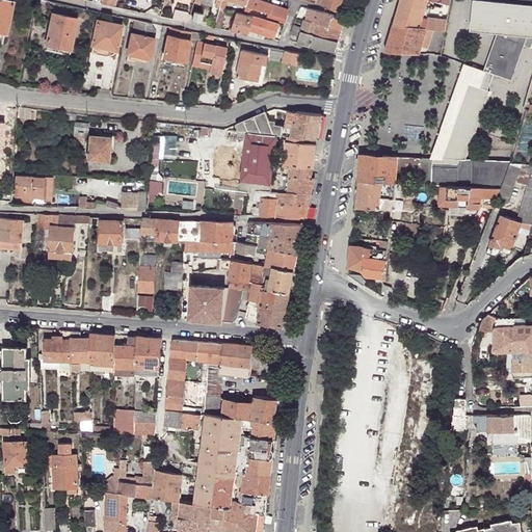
[(0,0),(0,31),(6,32),(12,1),(11,0),(0,0)]
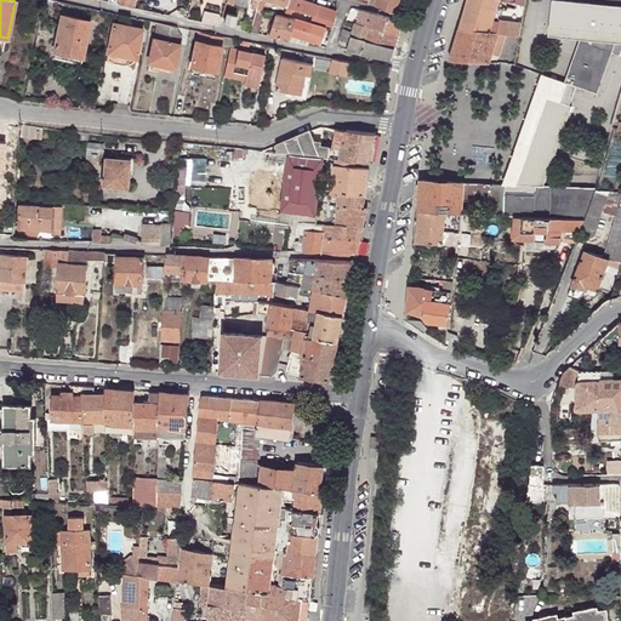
[(289,0),(258,0),(256,7),(256,10),(261,11),(265,0),(286,7),(289,0)]
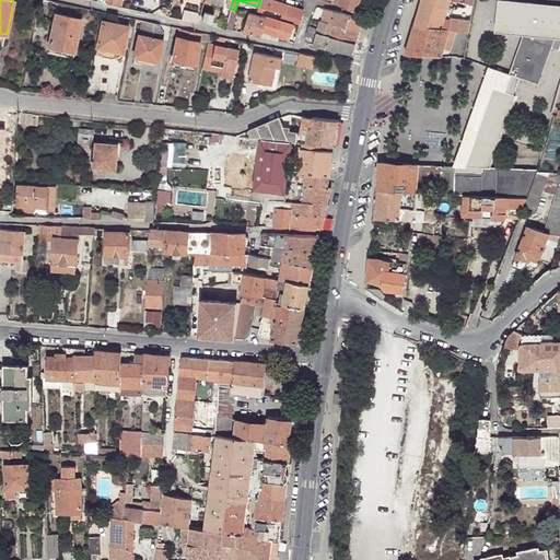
[(287,4),(272,0),(260,0),(258,7),(257,12),(261,13),(263,8),(282,13),(284,14),(287,4)]
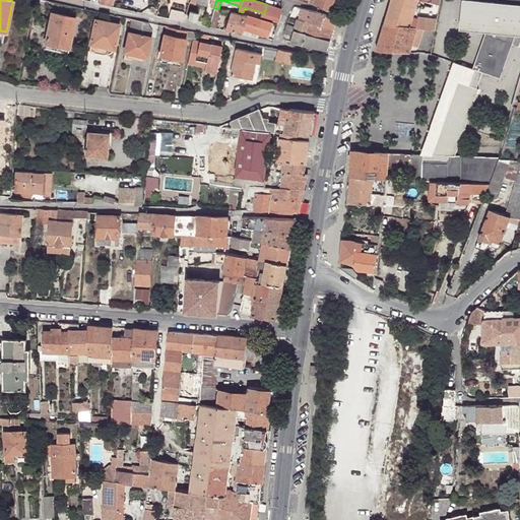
[(253,0),(266,4),(278,8),(280,0),(253,0)]
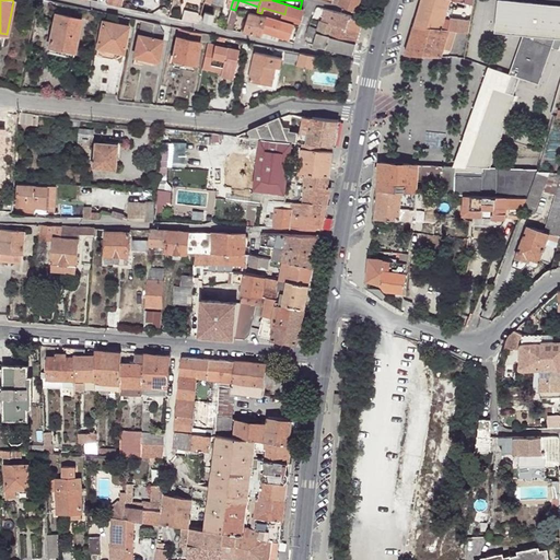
[(357,11),(361,0),(334,0),(334,2),(357,11)]
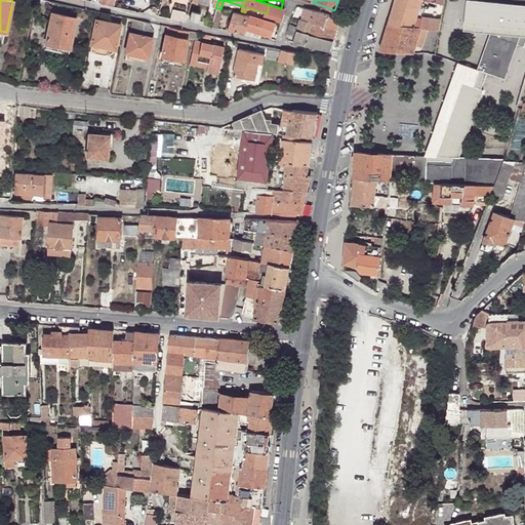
[(427,29),(439,30),(441,18),(444,3),(437,2),(436,7),(430,5),(429,8),(420,6),(422,2),(422,0),(395,0),(395,2),(389,24),(409,26),(421,28),(427,29)]
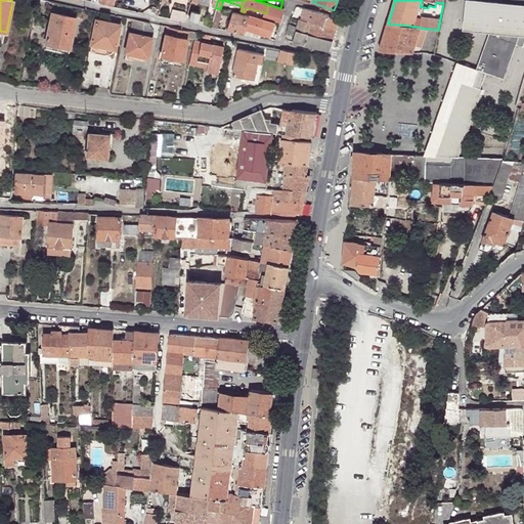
[(523,0),(501,0),(493,24),(485,47),(477,70),(478,70),(475,79),(482,81),(484,77),(497,82),(508,52),(523,5),(523,0)]
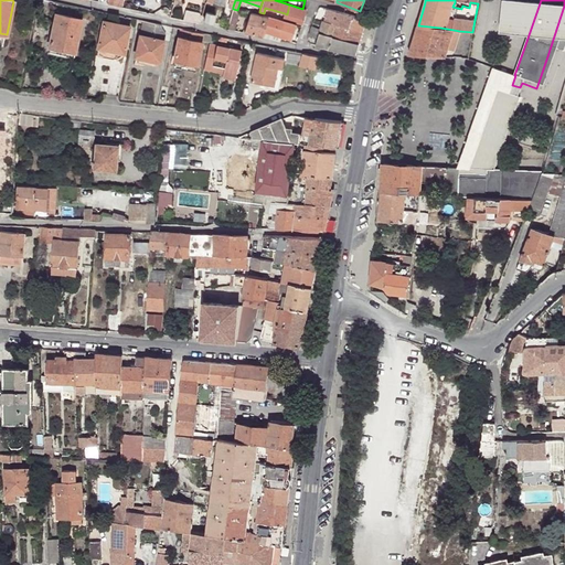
[(302,9),(289,4),(287,14),(289,14),(304,19),(306,10),(302,9)]
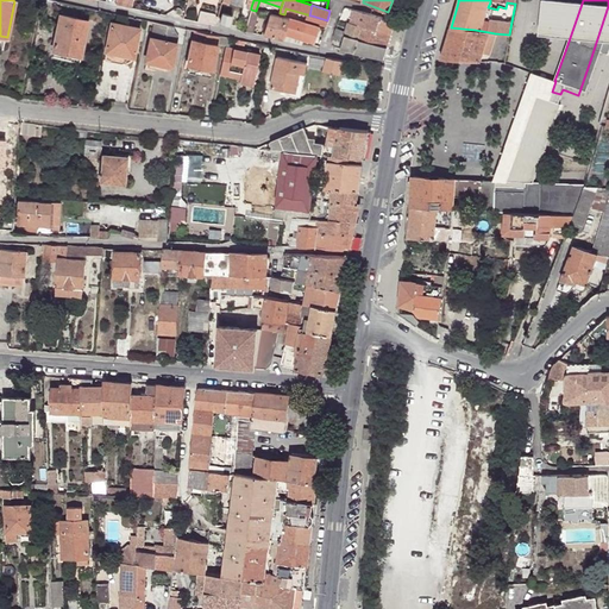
[(201,10),(198,22),(212,25),(214,14),(201,10)]
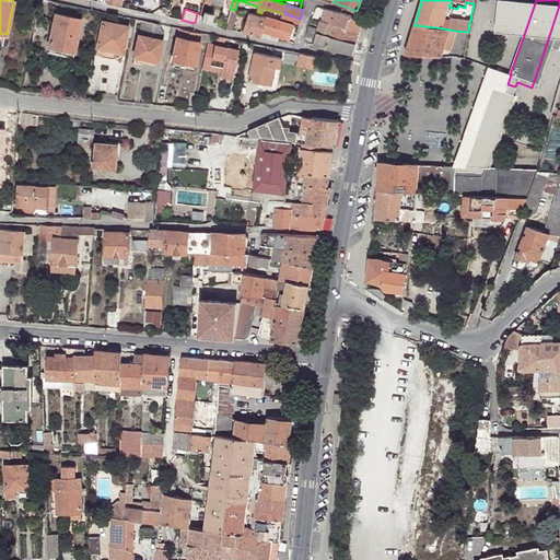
[(231,9),(225,28),(232,31),(237,10),(235,10),(231,9)]
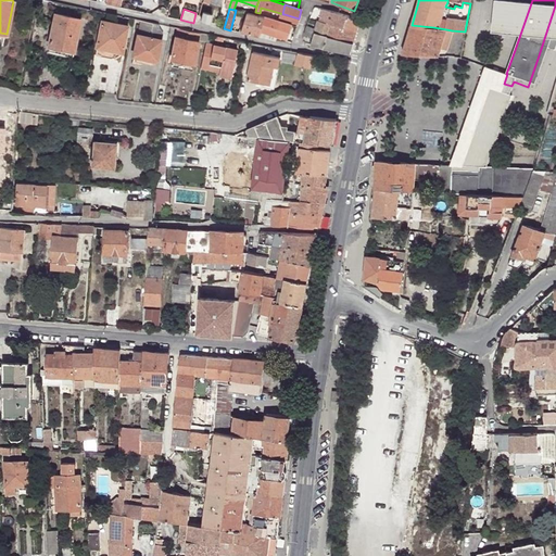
[(323,9),(320,21),(331,24),(357,30),(359,21),(348,16),(348,15),(323,9)]
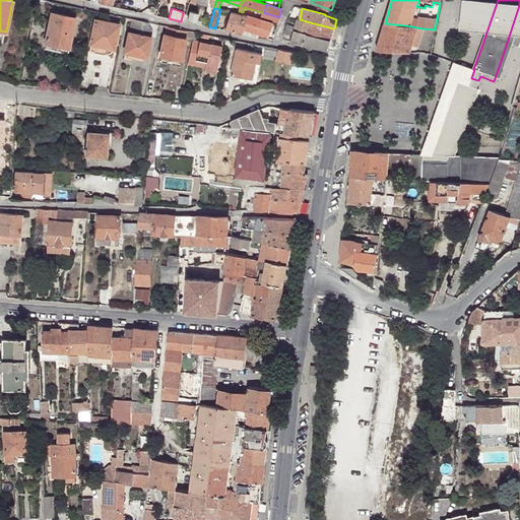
[(198,13),(190,11),(188,19),(196,21),(198,13)]
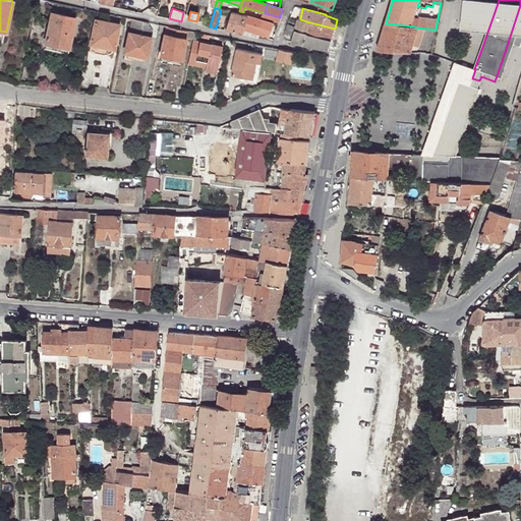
[(61,46),(60,50),(68,51),(75,17),(52,12),(45,43),(46,43),(61,46)]
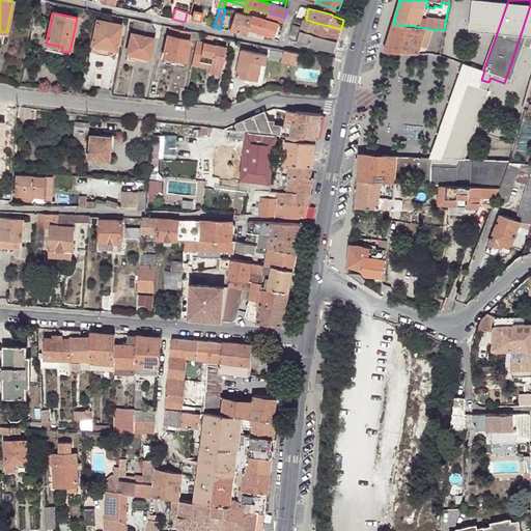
[(235,12),(229,31),(253,36),(254,34),(263,37),(264,34),(275,37),(279,24),(243,15),(235,12)]
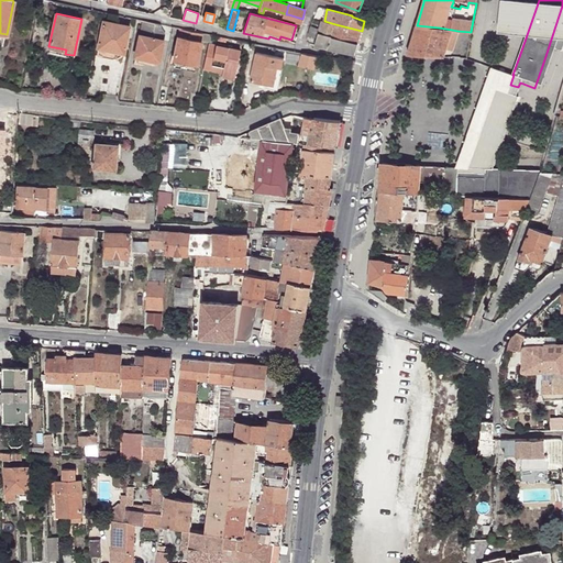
[(324,21),(322,20),(320,29),(319,33),(332,36),(335,24),(324,21)]
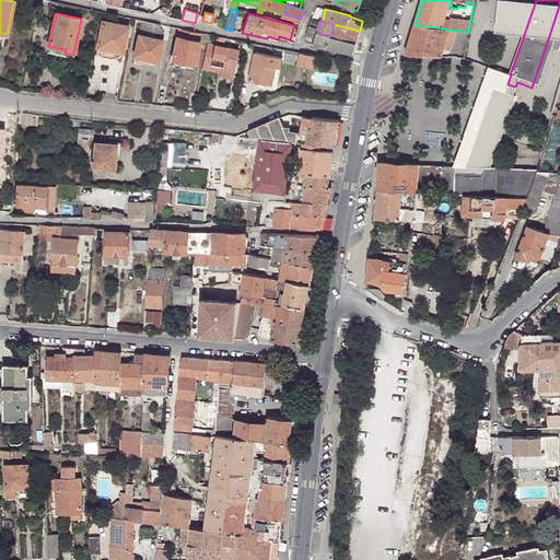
[(518,50),(527,25),(512,20),(503,46),(491,78),(492,79),(486,98),(481,111),(505,118),(516,88),(515,86),(508,84),(511,74),(510,74),(518,50)]
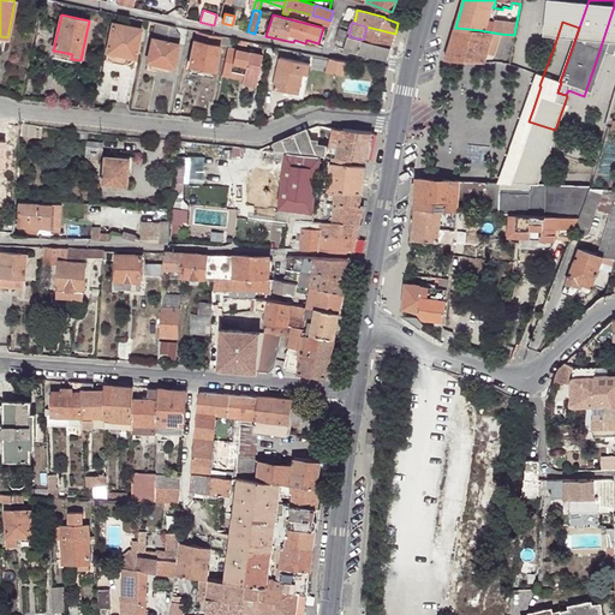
[(113,23),(107,52),(126,55),(135,58),(141,29),(113,23)]
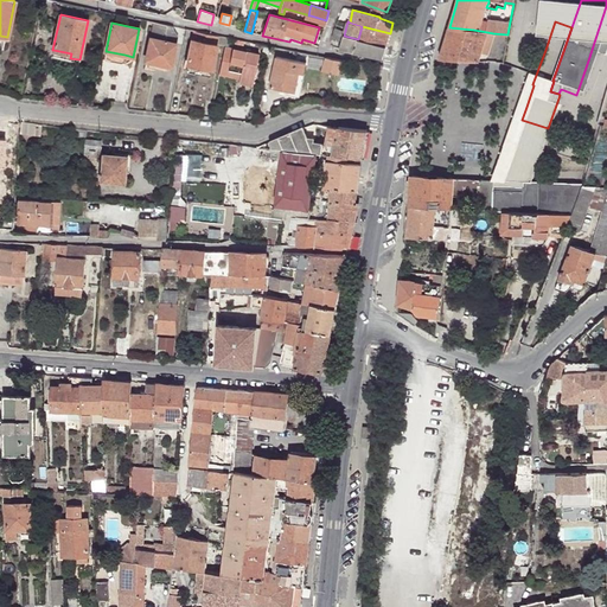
[(172,26),(153,23),(146,59),(168,65),(171,65),(177,36),(172,26)]
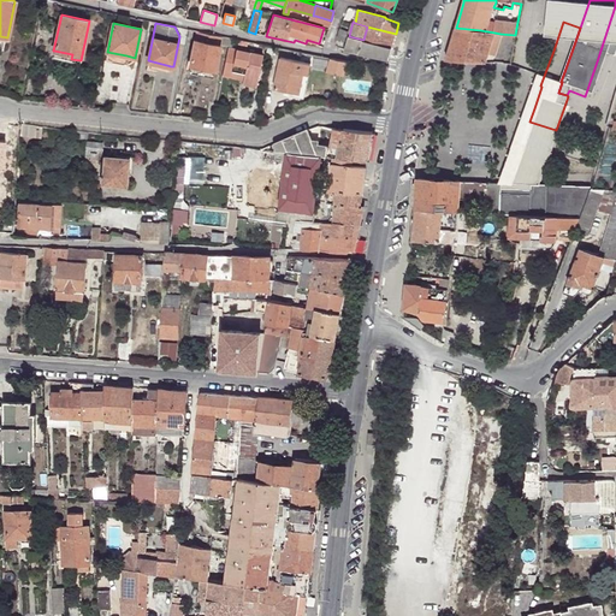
[(363,40),(392,47),(396,34),(367,27),(363,40)]
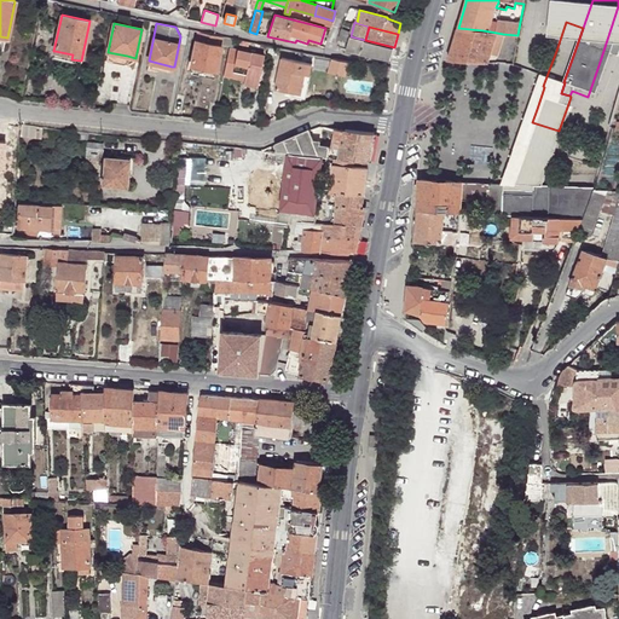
[(351,36),(352,32),(342,28),(339,39),(350,42),(351,36)]
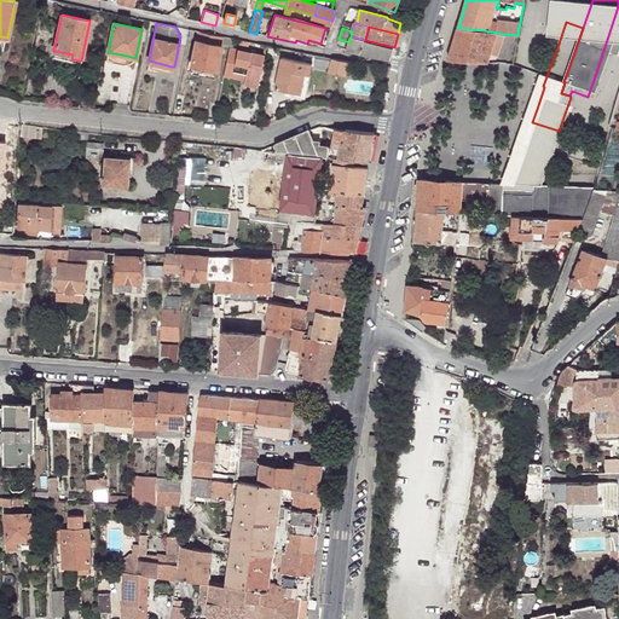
[(472,61),(487,62),(491,55),(497,33),(482,30),(458,28),(457,33),(447,59),(451,59),(461,61),(472,61)]
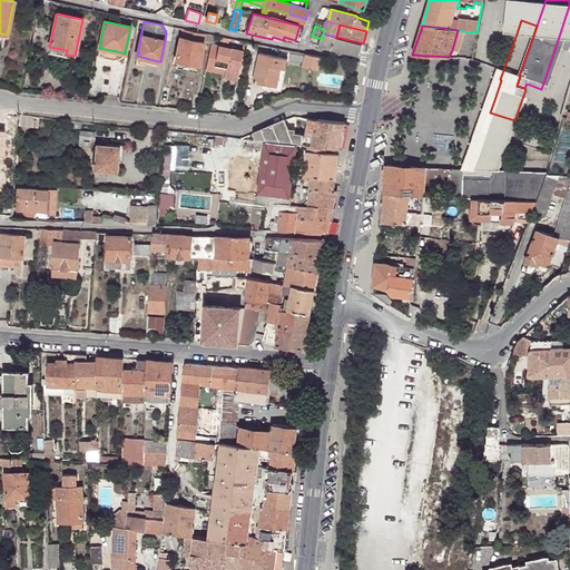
[(199,32),(183,29),(176,60),(198,65),(206,33),(199,32)]
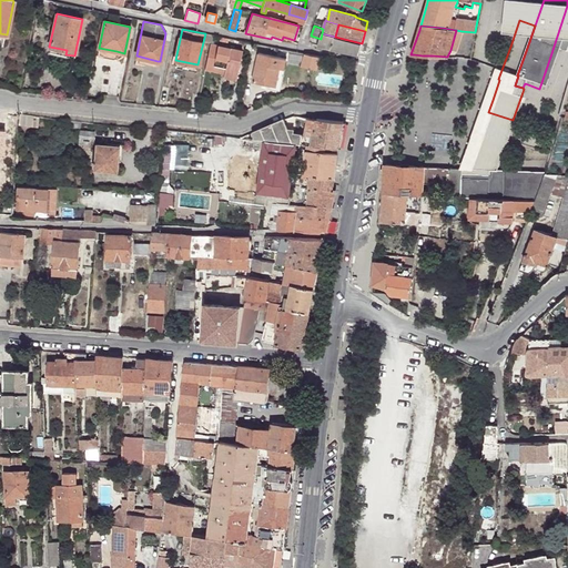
[(455,51),(462,31),(456,30),(450,50),(455,51)]
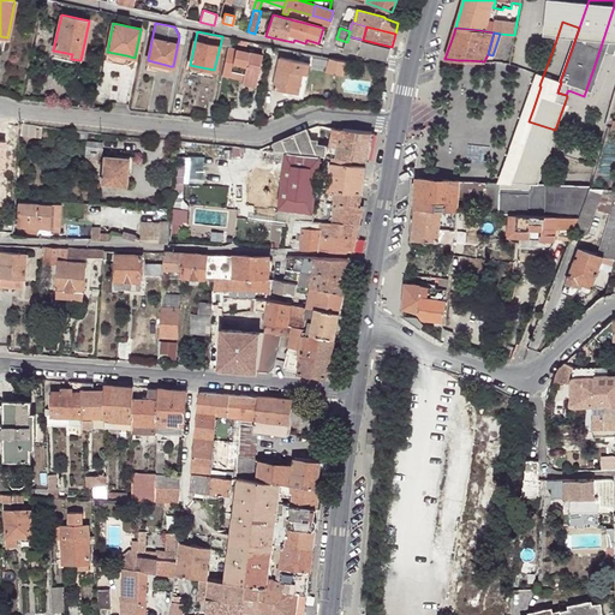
[(350,52),(358,54),(363,40),(348,36),(347,42),(344,51),(350,52)]
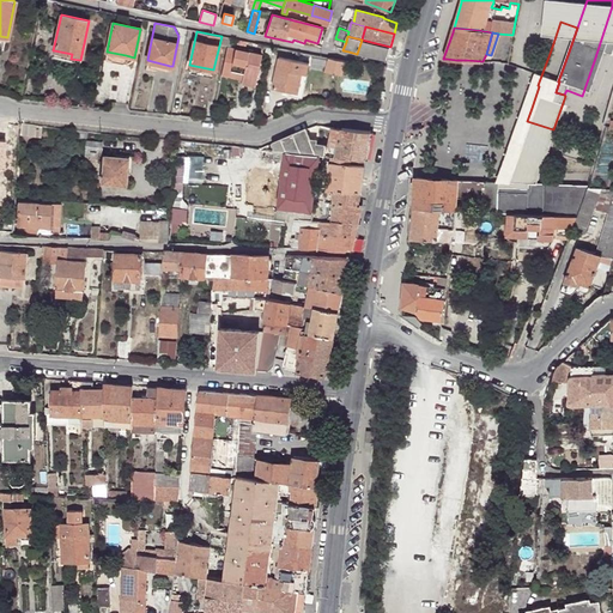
[(357,54),(387,60),(390,47),(362,40),(357,54)]
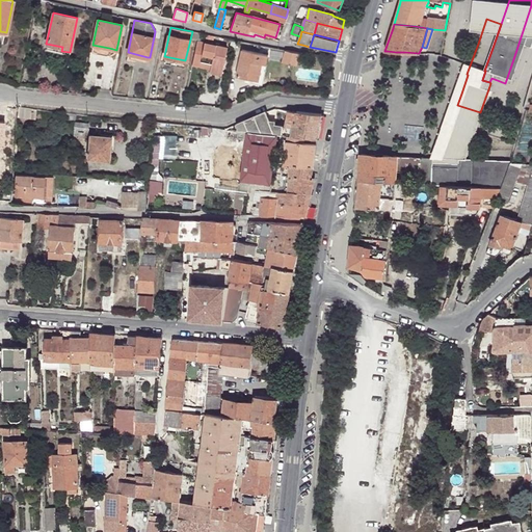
[(197,42),(192,64),(200,67),(201,61),(211,63),(210,69),(210,72),(221,75),(227,48),(197,42)]
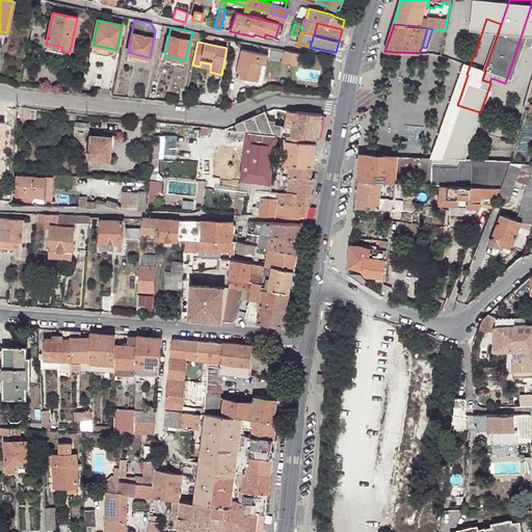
[(109,48),(92,45),(91,51),(94,53),(105,55),(108,55),(109,48)]
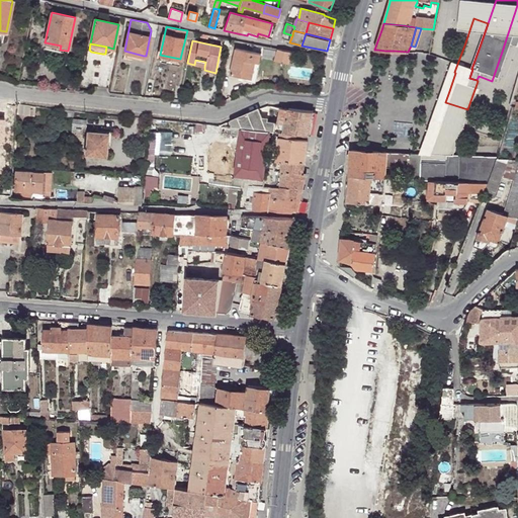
[(255,63),(259,63),(261,54),(236,48),(231,74),(243,77),(243,79),(251,81),(255,63)]
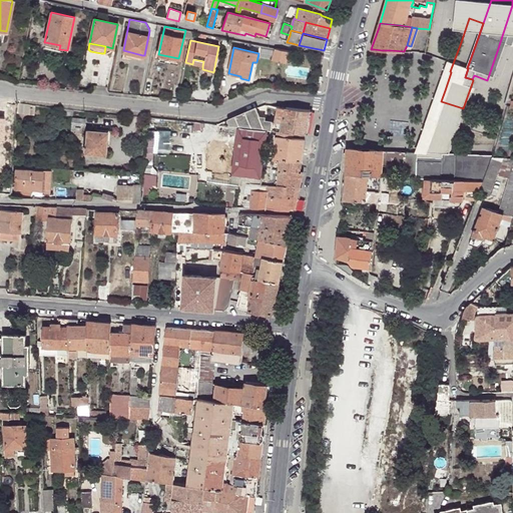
[(287,62),(290,51),(275,48),(273,59),(287,62)]
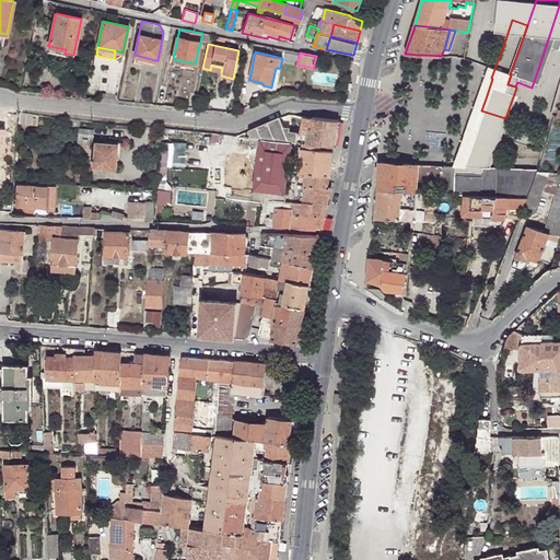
[(155,60),(135,55),(132,61),(154,66),(155,60)]
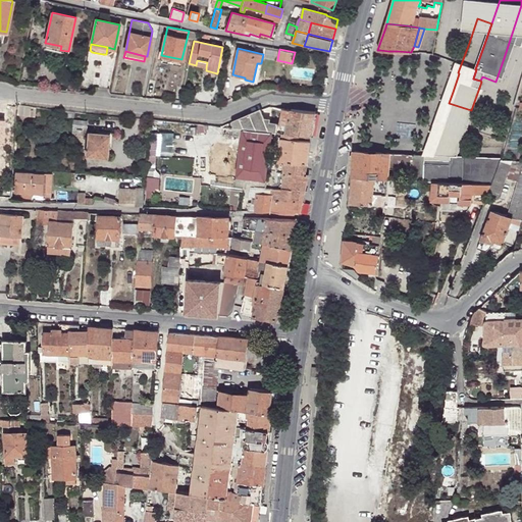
[(160,61),(170,64),(180,66),(181,59),(161,55),(160,61)]
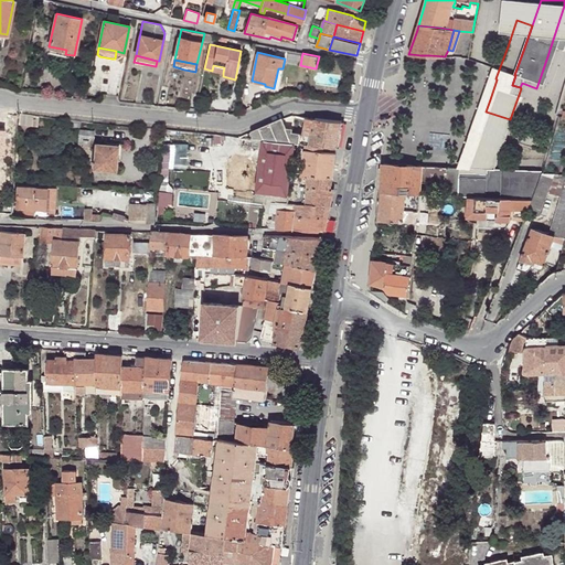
[(510,119),(486,112),(470,158),(493,166),(504,135),(510,119)]
